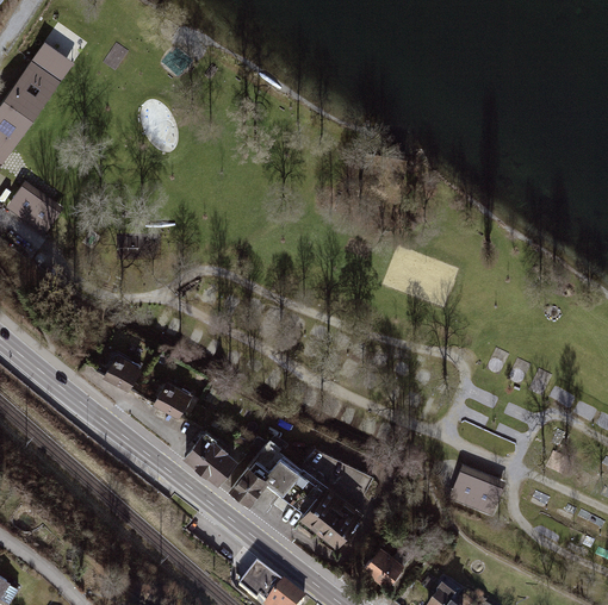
[(0,163),(73,64),(44,44),(0,104),(0,163)]
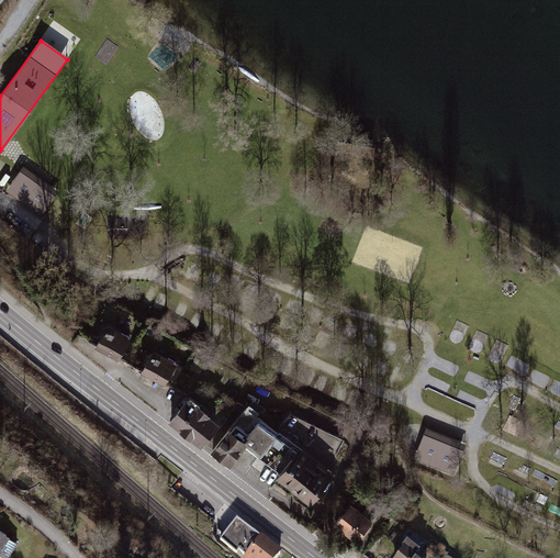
[(156,64),(164,55),(154,47),(146,56),(156,64)]
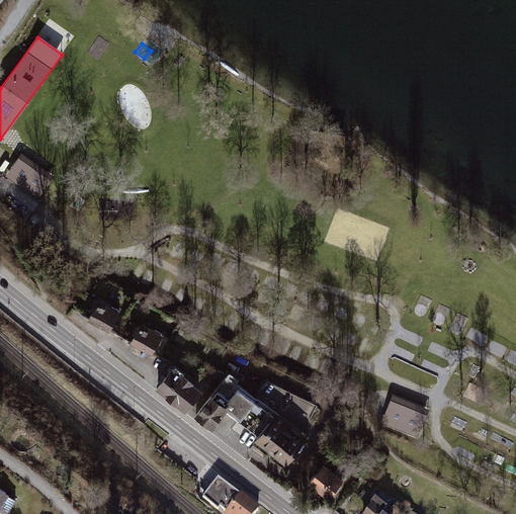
[(148,72),(153,65),(144,58),(139,66),(148,72)]
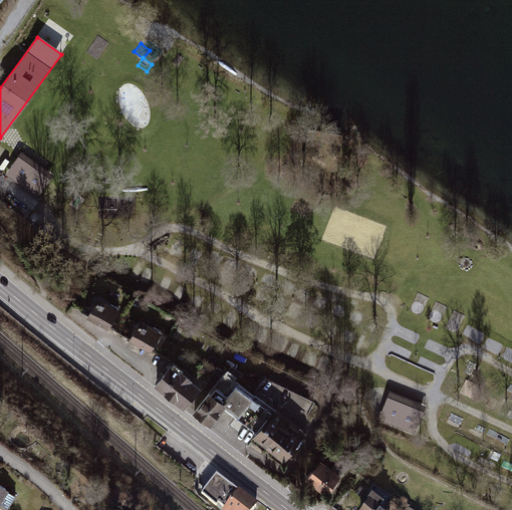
[(21,154),(5,177),(38,199),(53,177),(21,154)]
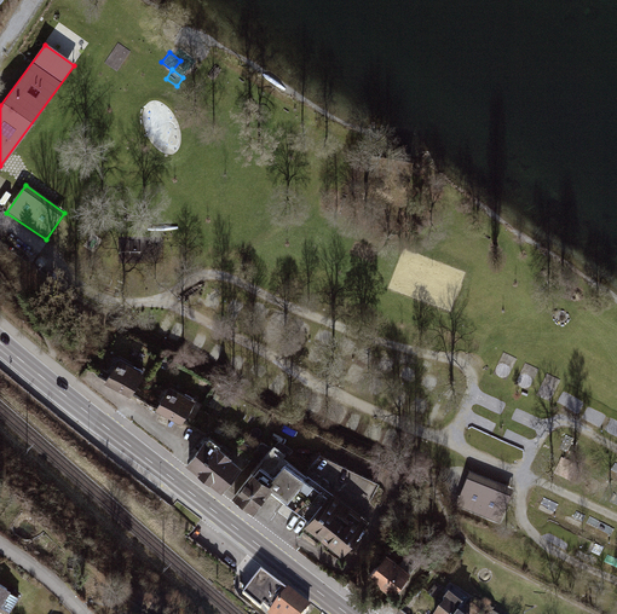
[(140,374),(114,360),(101,386),(127,399),(140,374)]
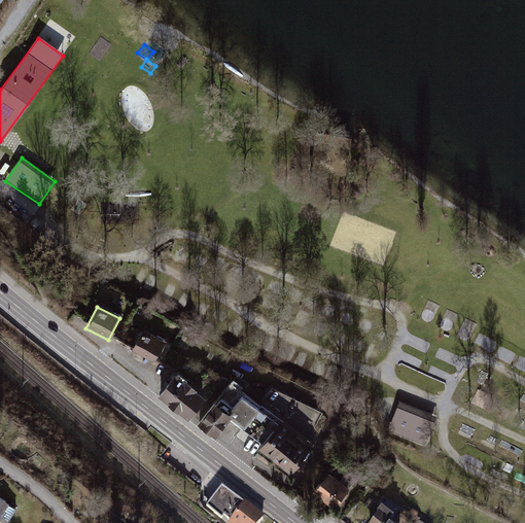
[(164,342),(141,330),(130,353),(151,364),(164,342)]
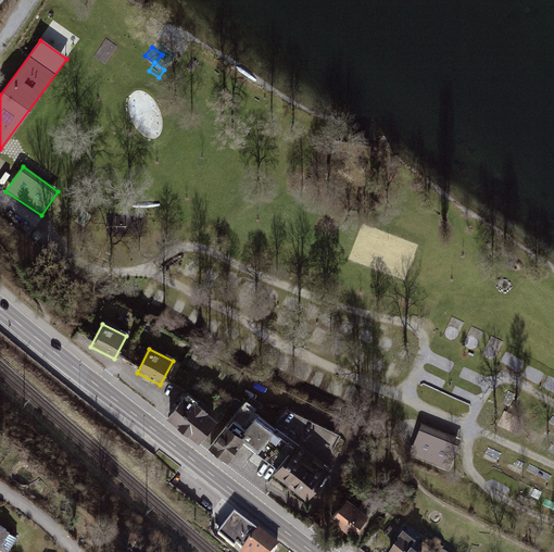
[(540,388),(546,375),(531,367),(525,380),(540,388)]
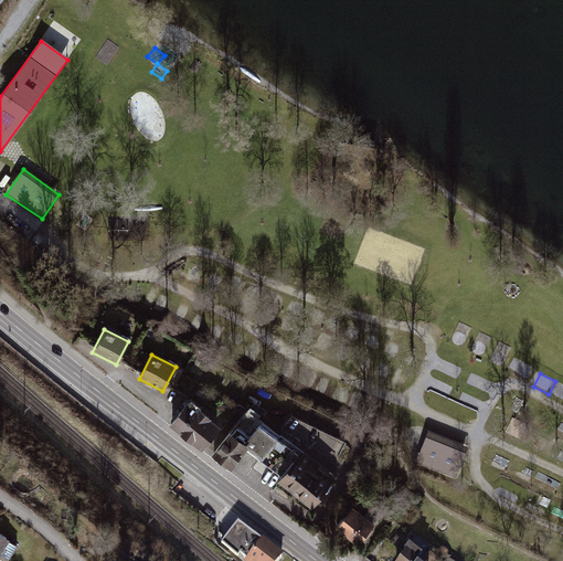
[(216,426),(182,403),(166,426),(200,451),(216,426)]
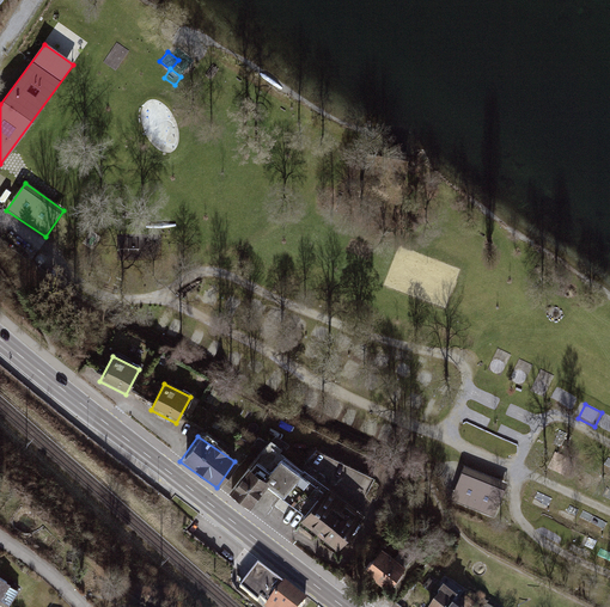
[(262,480),(279,458),(287,446),(274,436),(249,471),(262,480)]
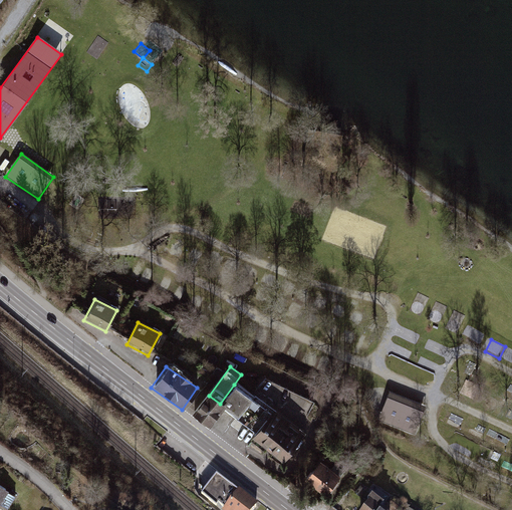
[(281,461),(301,433),(234,385),(220,404),(224,407),(221,411),(254,434),(250,439),(281,461)]
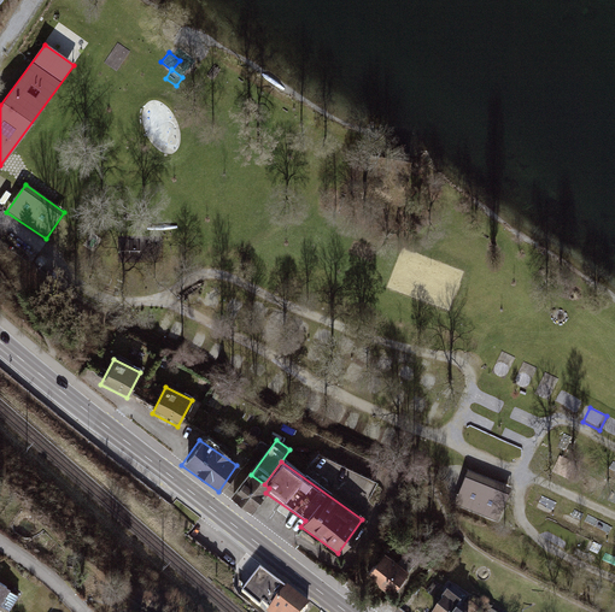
[(496,523),(510,489),(467,471),(454,505),(496,523)]
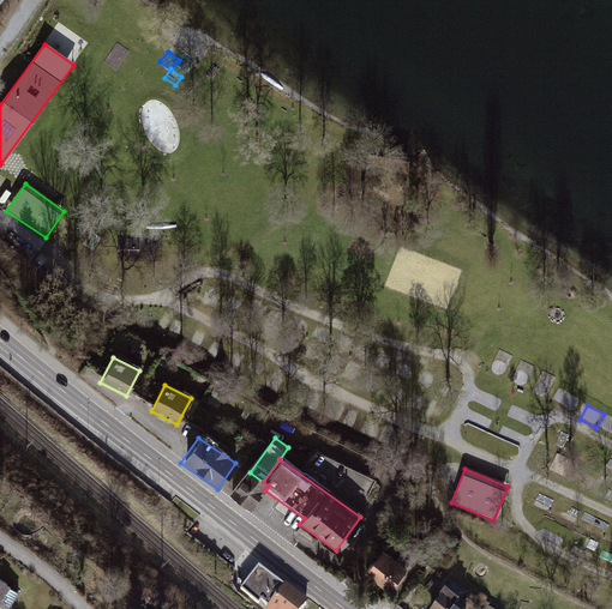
[(250,472),(246,470),(228,495),(250,511),(268,486),(263,482),(250,472)]
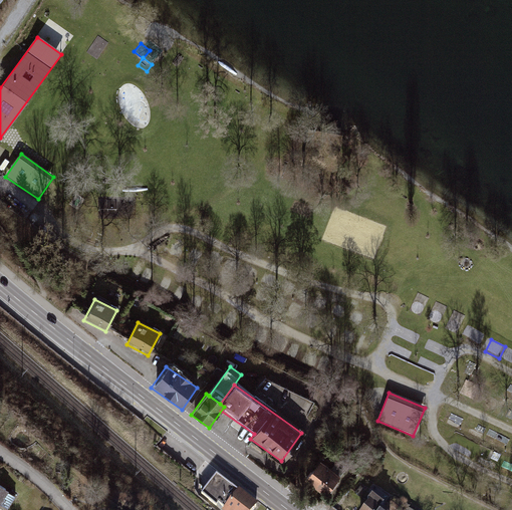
[(451,418),(447,428),(459,433),(463,423),(451,418)]
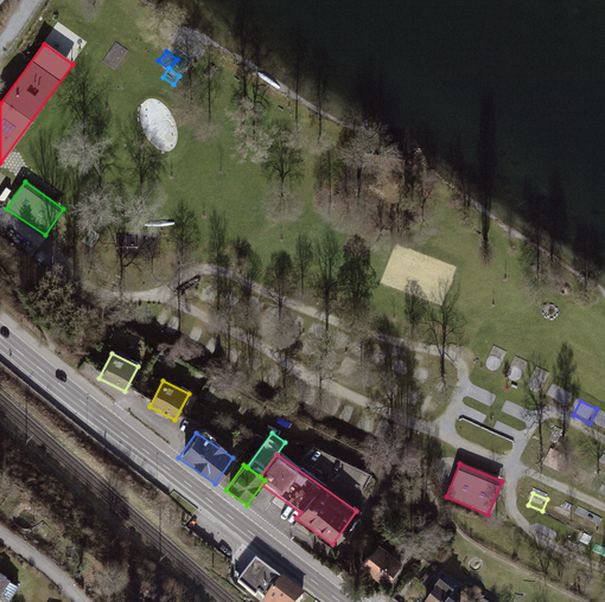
[(583,529),(597,535),(602,523),(587,517),(583,529)]
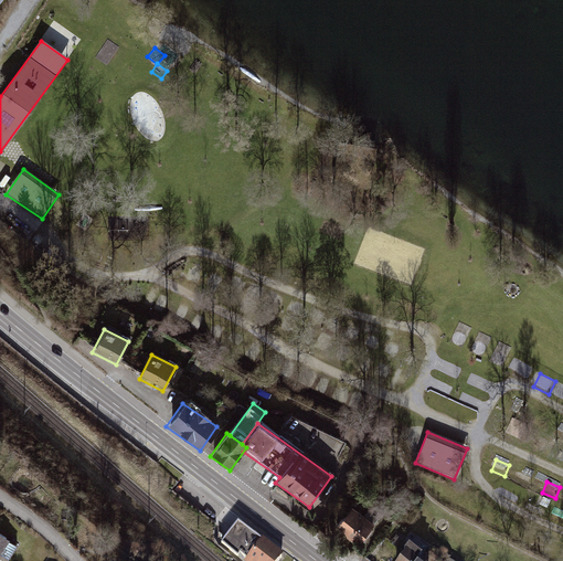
[(371,521),(349,506),(333,529),(357,543),(371,521)]
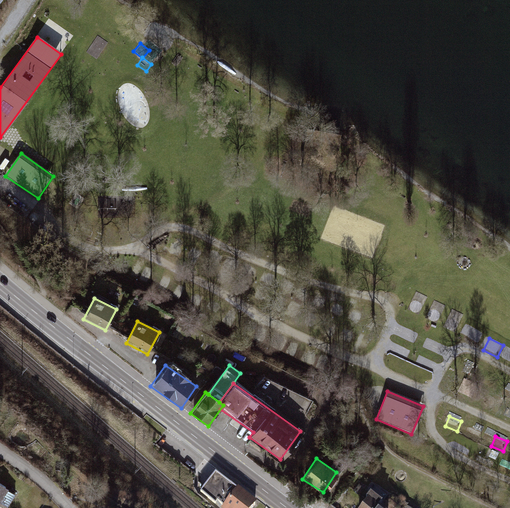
[(509,478),(509,466),(502,464),(498,475),(509,478)]
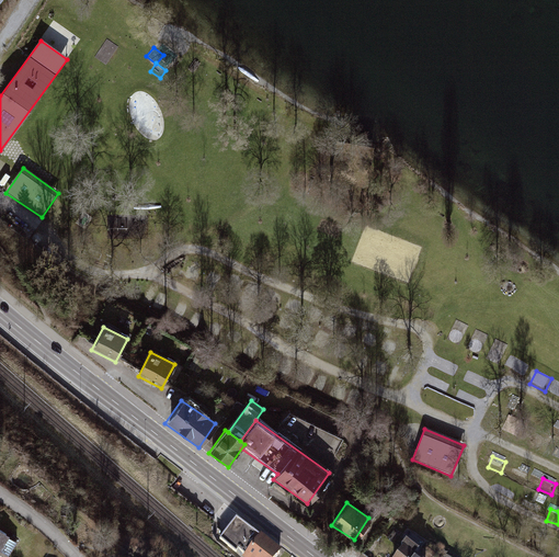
[(276,556),(277,555),(236,521),(217,544),(232,556),(276,556)]
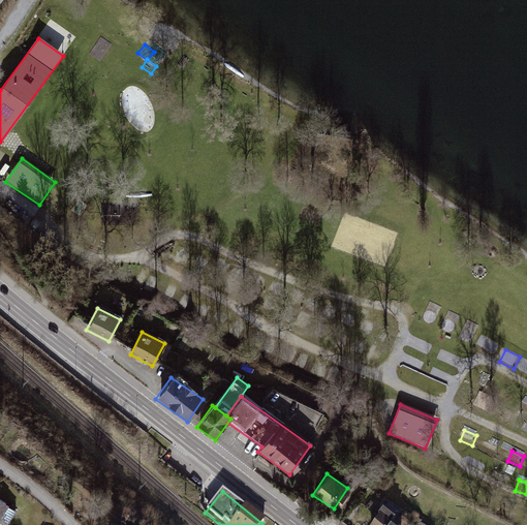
[(390,524),(392,522),(377,512),(367,524),(390,524)]
